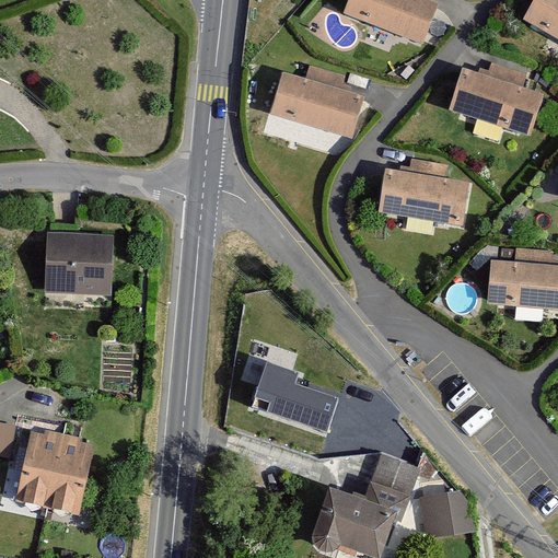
[(434,3),(426,0),(347,0),(344,12),(419,42),(434,3)]
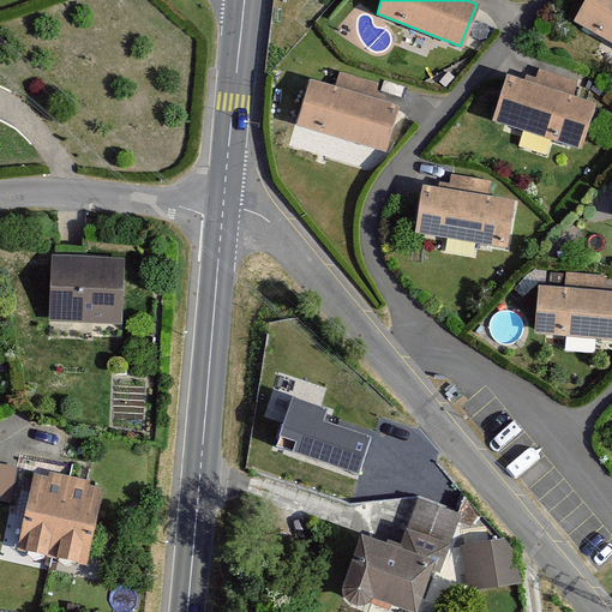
[(583,0),(573,21),(611,43),(611,0),(583,0)]
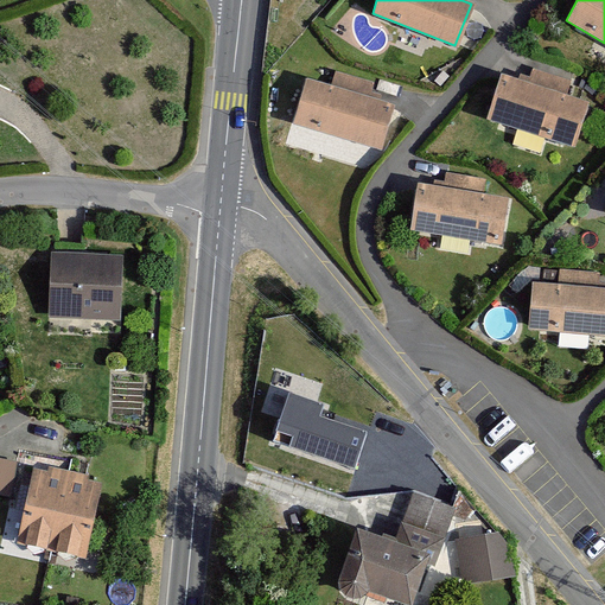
[(584,102),(500,76),(486,118),(571,145),(584,102)]
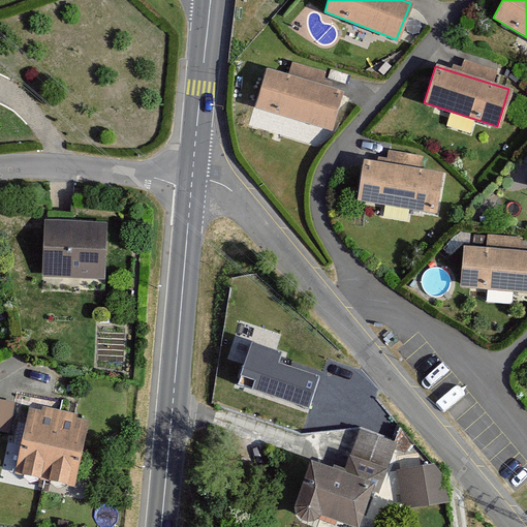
[(340,92),(266,69),(255,106),(330,128),(340,92)]
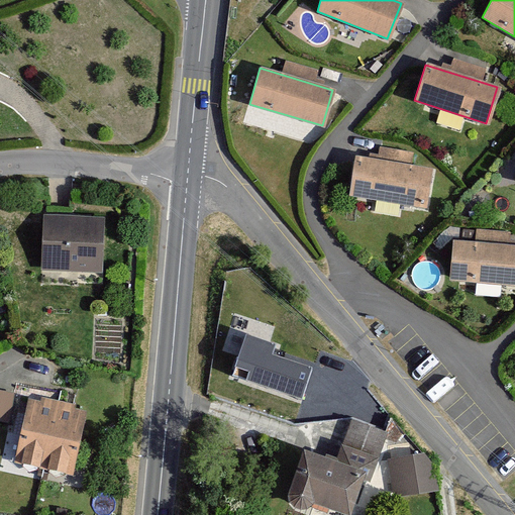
[(429,169),(355,158),(349,196),(423,207),(429,169)]
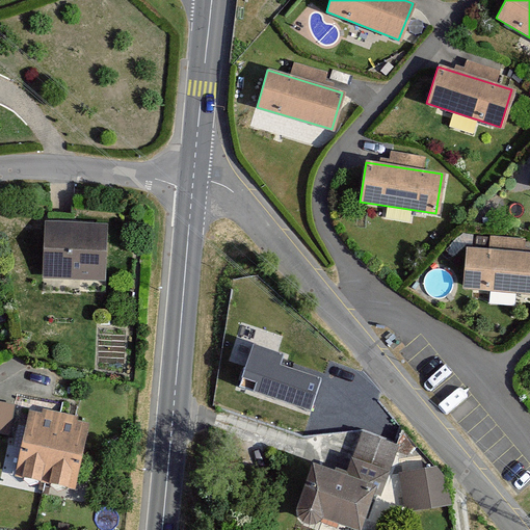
[(106,222),(44,220),(42,274),(104,277),(106,222)]
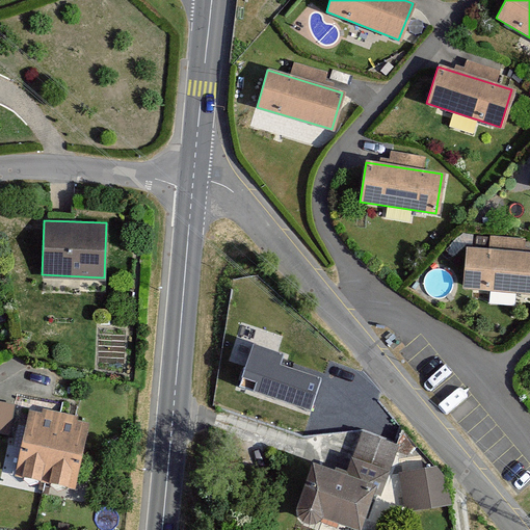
[(529,253),(465,249),(461,288),(529,291),(529,253)]
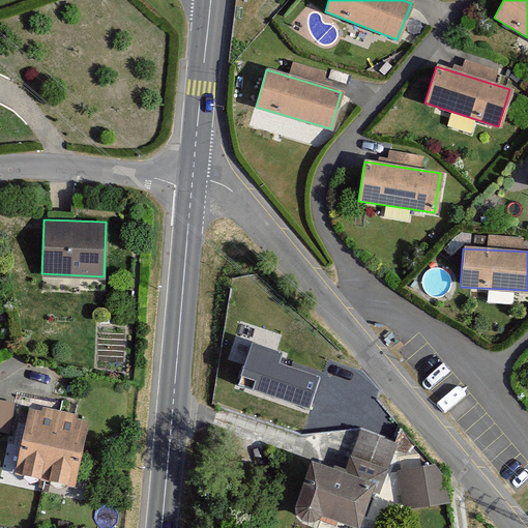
[(250,342),(236,383),(309,406),(319,375),(276,361),(280,351),(250,342)]
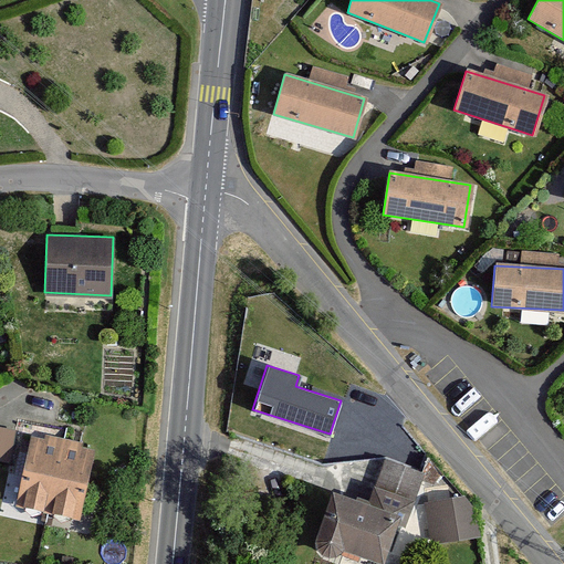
[(12,430),(0,427),(0,457),(8,459),(12,430)]
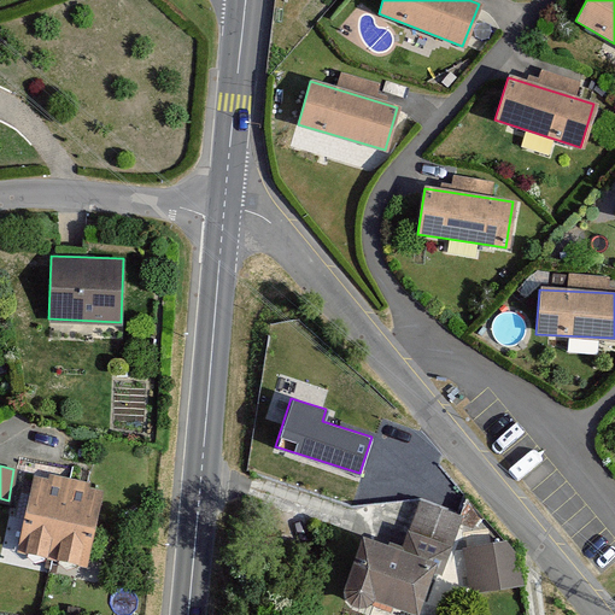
[(51,556),(68,478),(48,473),(47,479),(33,475),(17,550),(51,556)]
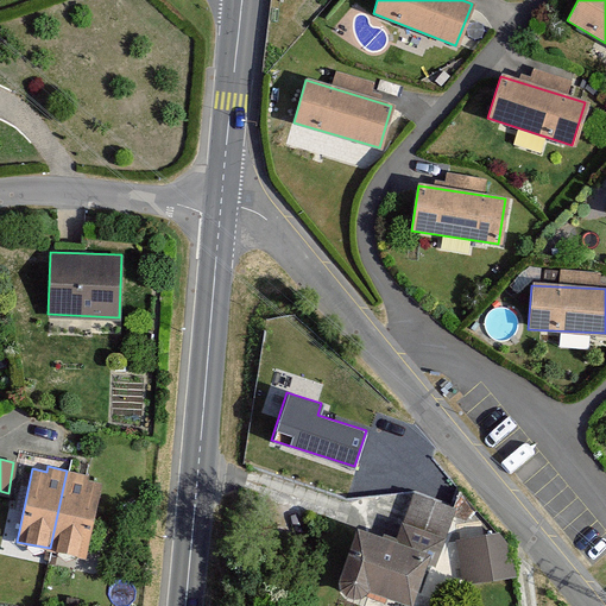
[(67,471),(50,548),(83,555),(98,484),(82,480),(83,473),(67,471)]
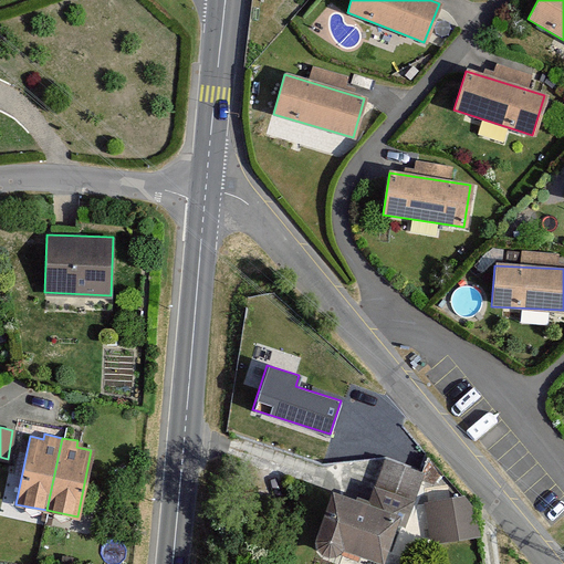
[(332,493),(315,540),(316,550),(324,555),(331,556),(337,554),(342,550),(379,563),(395,522),(403,524),(421,471),(384,458),(366,505),(332,493)]
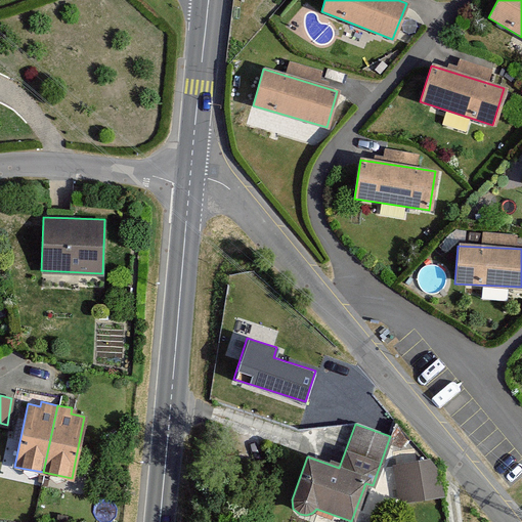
[(392,465),(398,502),(442,495),(439,472),(428,460),(392,465)]
